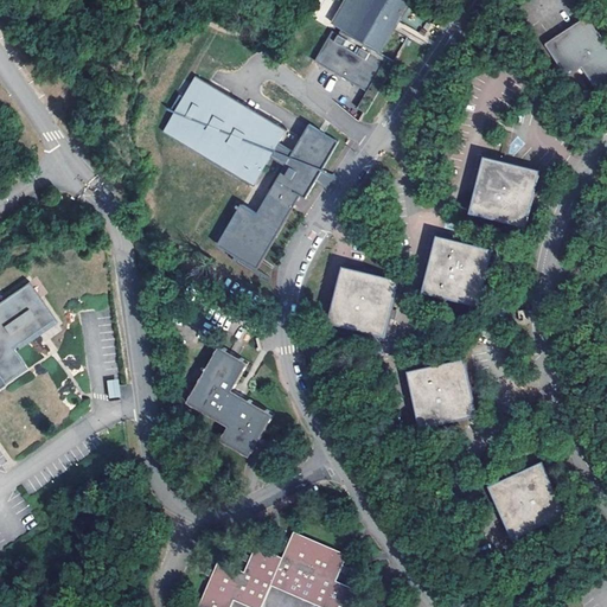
[(344,0),(334,17),(342,20),(338,25),(332,21),(313,52),(365,83),(355,100),(362,103),(393,53),(377,44),(393,18),(403,0),(344,0)]
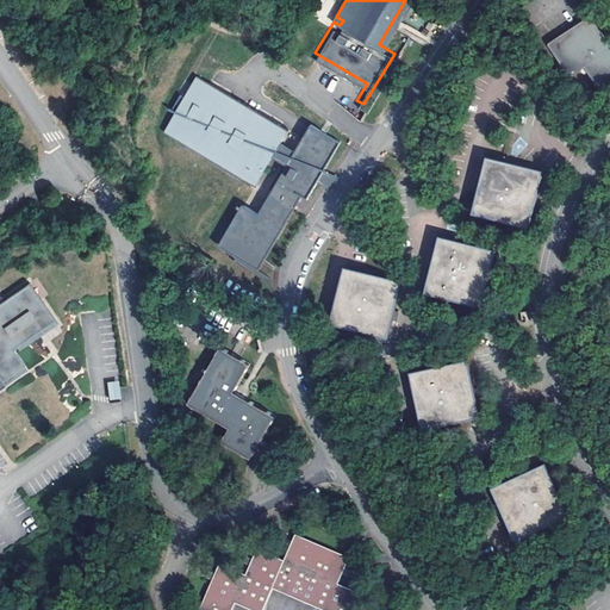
[(609,56),(590,27),(551,54),(574,89),(589,80),(602,99),(609,92),(609,56)]
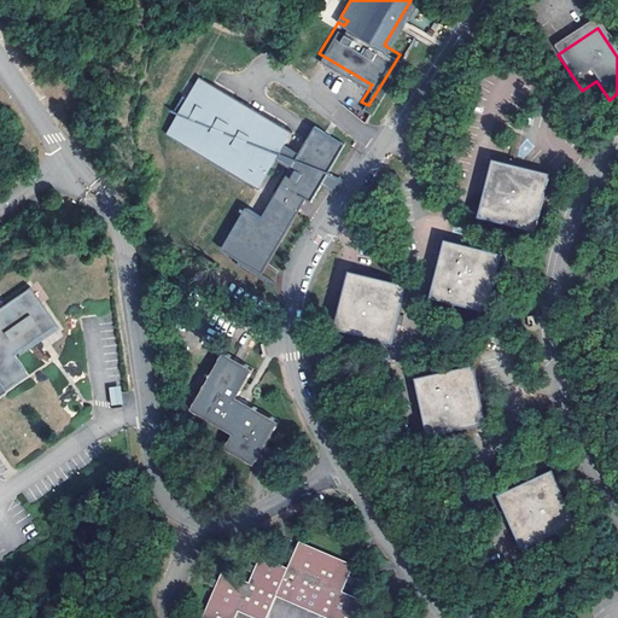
[(246,207),(221,249),(263,273),(307,198),(313,202),(326,178),(347,144),(315,126),(299,153),(284,145),(292,130),(199,76),(187,98),(181,94),(173,112),(178,114),(165,133),(258,188),(275,158),(291,168),(262,216),(246,207)]
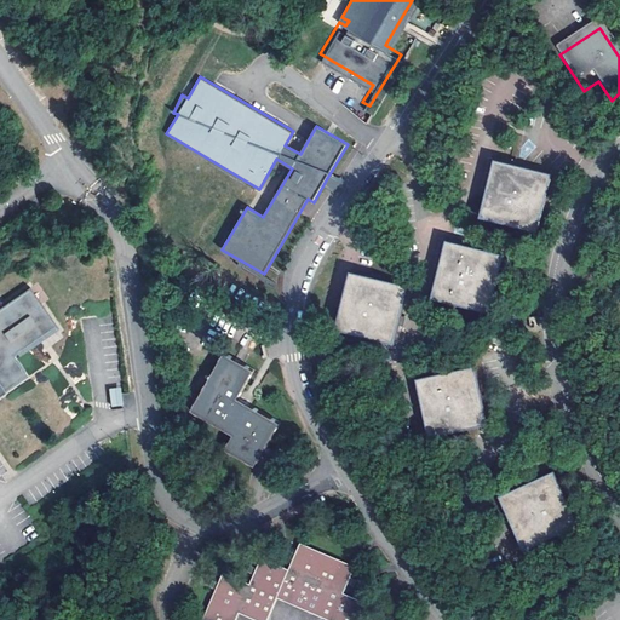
[(492,167),(480,222),(534,235),(540,208),(546,182),(492,167)]
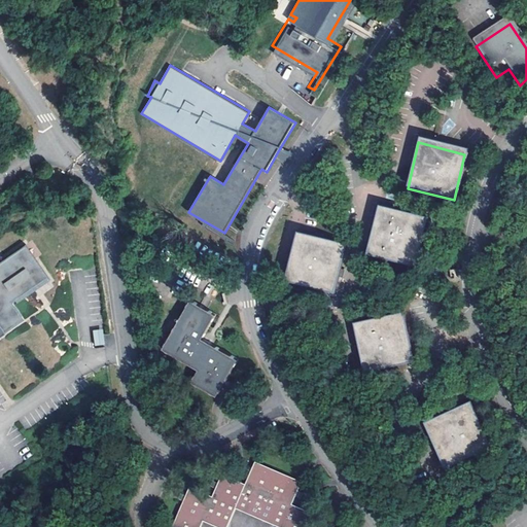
[(377,211),(365,258),(412,270),(418,247),(424,223),(377,211)]
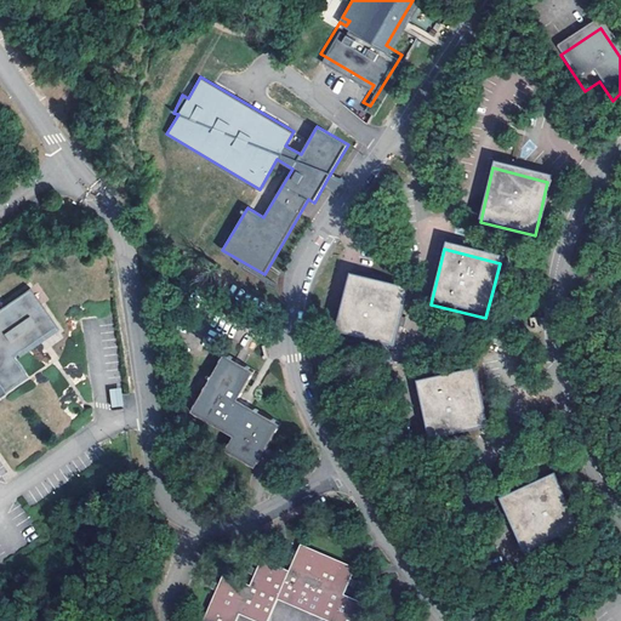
[(396,295),(341,281),(328,337),(382,352),(388,323),(396,295)]
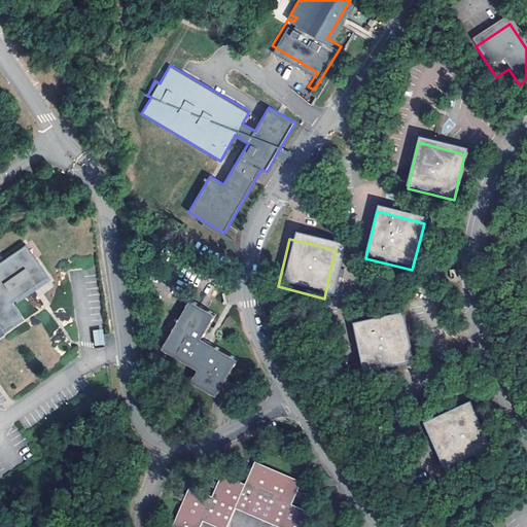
[(0,335),(24,318),(13,304),(49,278),(25,243),(0,259),(0,335)]
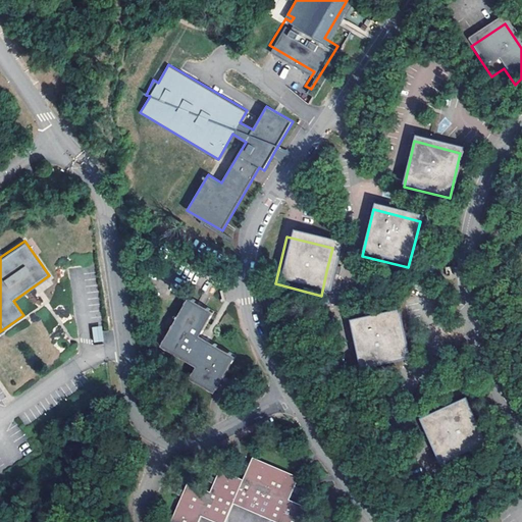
[(189,296),(159,345),(194,367),(188,377),(213,393),(222,376),(236,355),(207,337),(200,332),(213,311),(201,304),(189,296)]
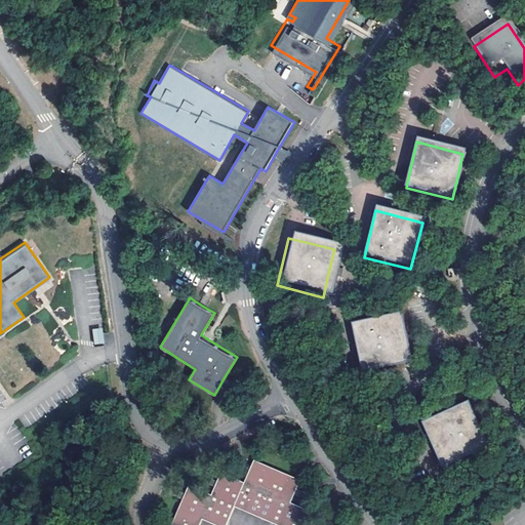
[(356,327),(366,373),(412,363),(407,339),(402,317),(356,327)]
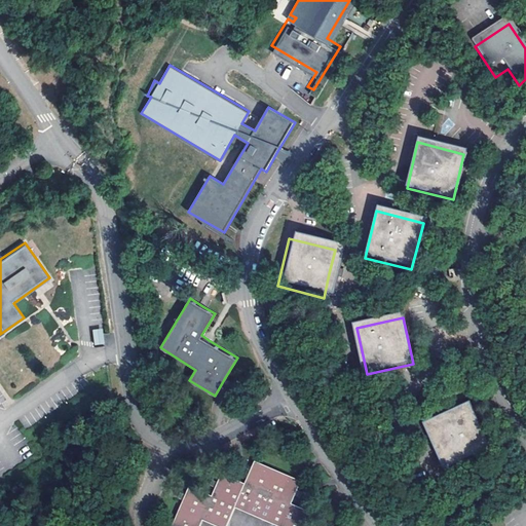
[(103,329),(92,329),(94,345),(104,344),(103,329)]
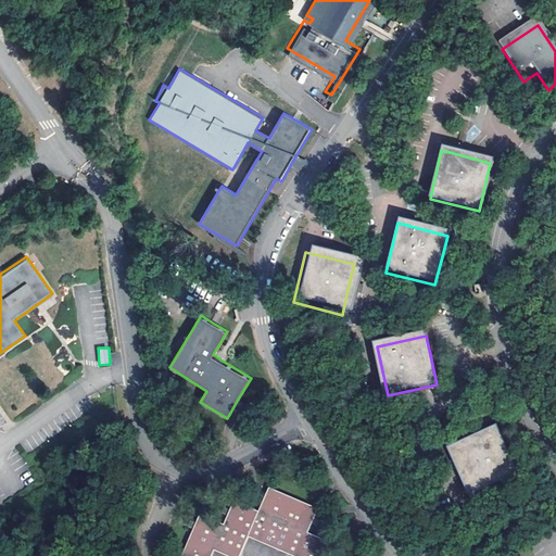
[(476,434),(447,449),(470,494),(515,472),(492,427),(476,434)]
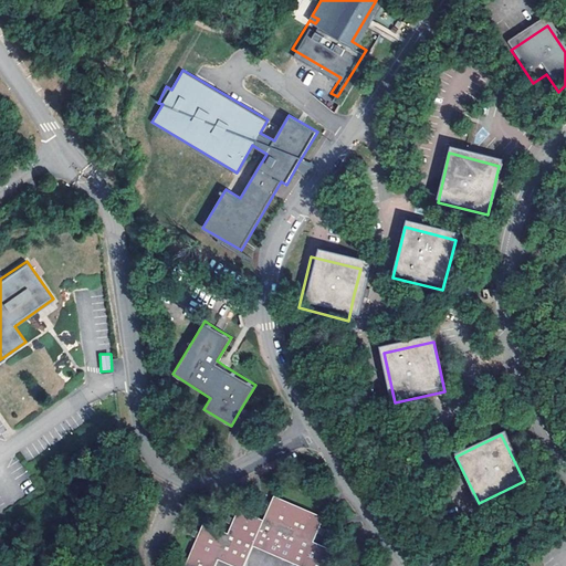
[(200,535),(186,565),(216,565),(217,565),(219,559),(232,565),(244,565),(254,545),(302,565),(333,565),(339,552),(327,546),(315,541),(321,528),(325,516),(276,495),(271,507),(265,520),(240,509),(233,522),(229,533),(206,523),(200,535)]
